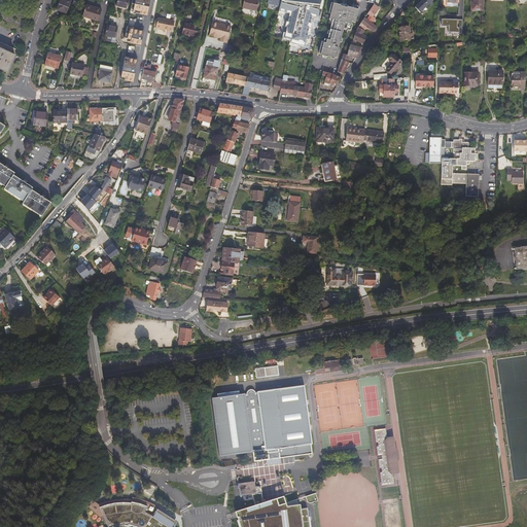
[(58,0),(55,9),(66,13),(70,0),(58,0)]
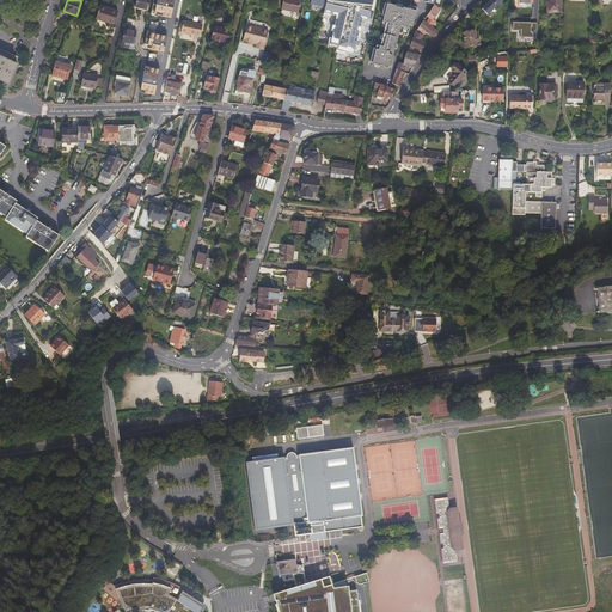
[(299,0),(282,0),(281,10),(298,12),(299,0)]
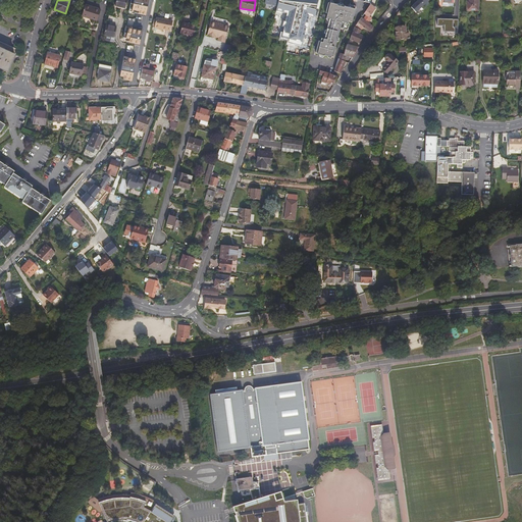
[(277,0),(276,6),(276,8),(288,10),(290,5),(296,7),(297,0),(294,0),(277,0)]
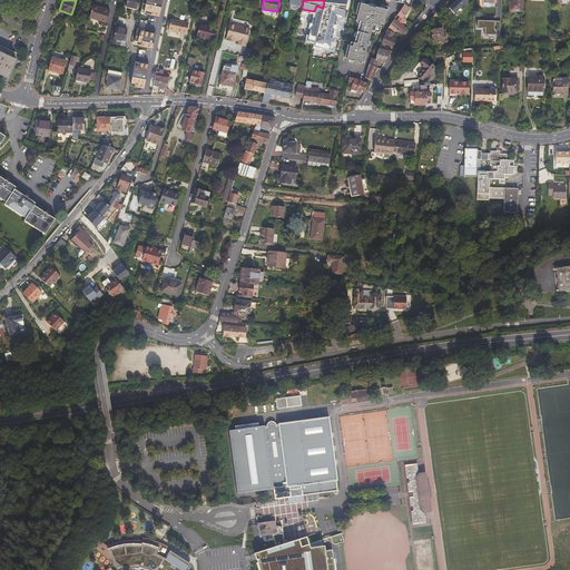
[(455,15),(467,1),(465,0),(457,0),(449,10),(455,15)]
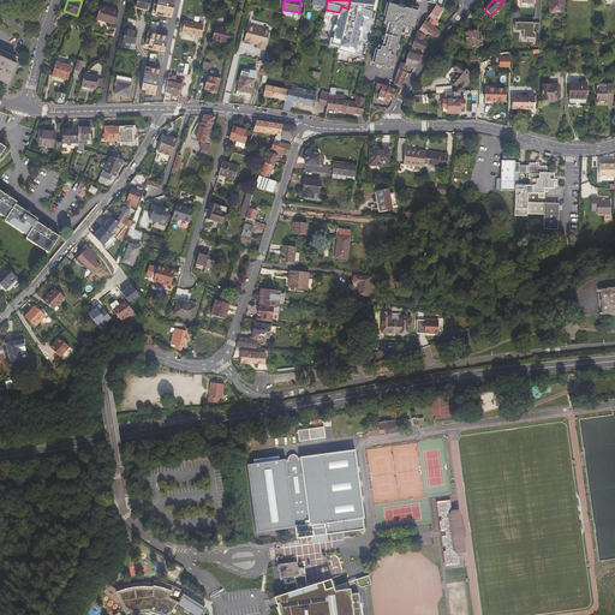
[(561,15),(561,0),(551,0),(551,5),(548,5),(548,15),(561,15)]
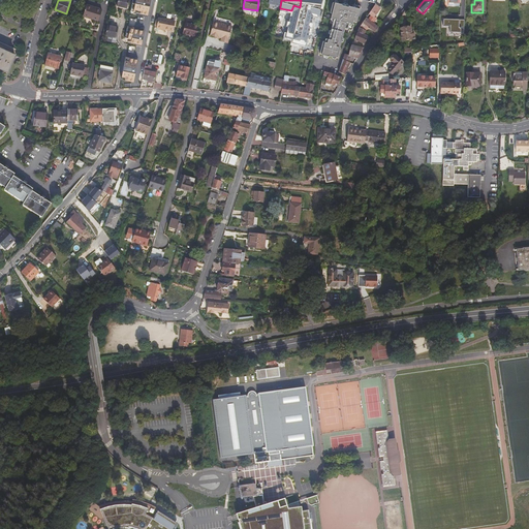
[(323,57),(328,58),(341,5),(334,3),(331,13),(334,14),(333,19),(336,21),(331,41),(328,40),(327,43),(323,42),(320,55),(323,55),(323,57)]
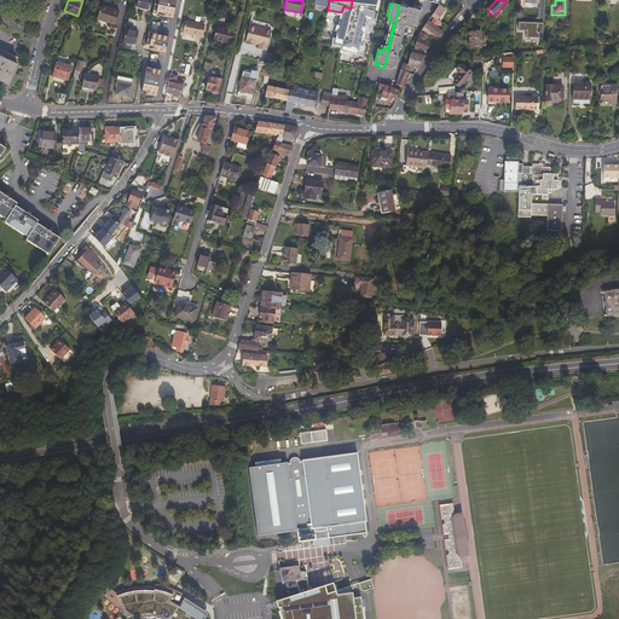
[(445,9),(439,5),(432,17),(435,19),(438,21),(445,9)]
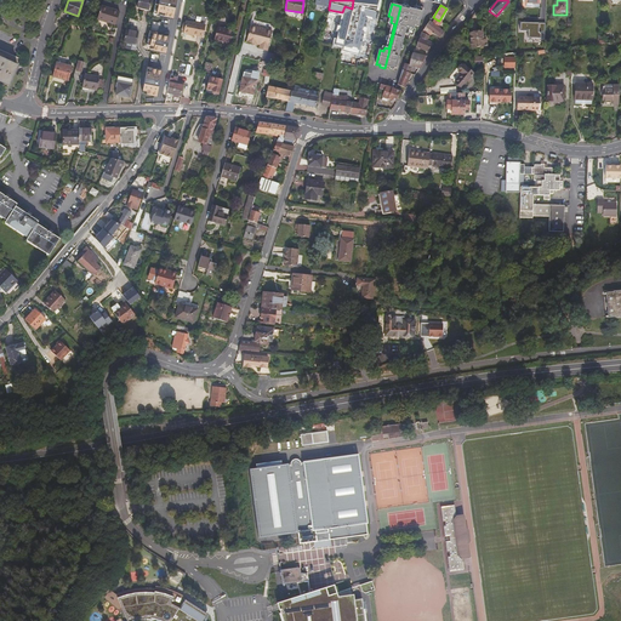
[(121,11),(103,6),(100,18),(118,24),(121,11)]
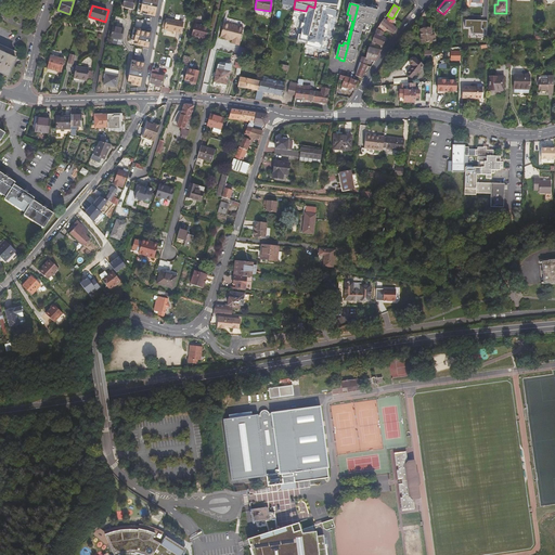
[(395,20),(392,18),(390,17),(387,23),(384,20),(379,25),(386,29),(392,35),(397,28),(391,25),(390,25),(395,20)]
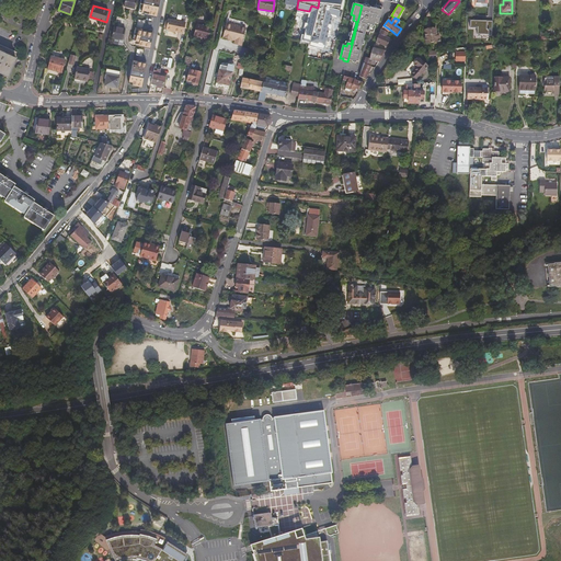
[(184,33),(186,22),(169,19),(165,30),(184,33)]
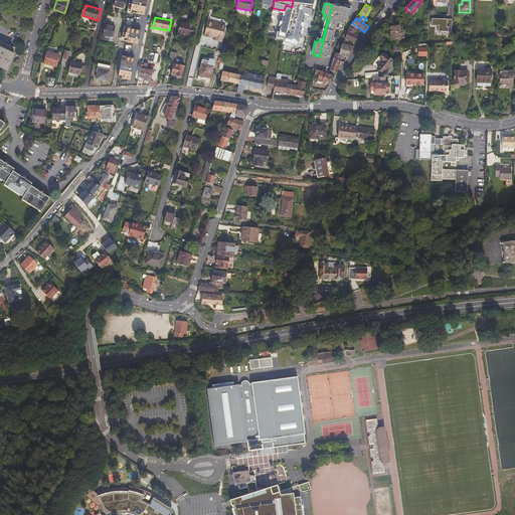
[(452,19),(431,18),(431,25),(438,25),(438,31),(448,31),(449,27),(452,27),(452,19)]
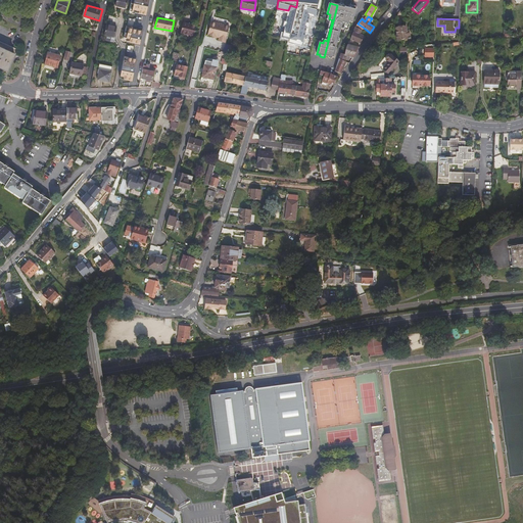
[(207,35),(212,36),(217,37),(219,38),(218,41),(225,43),(229,27),(211,21),(207,35)]
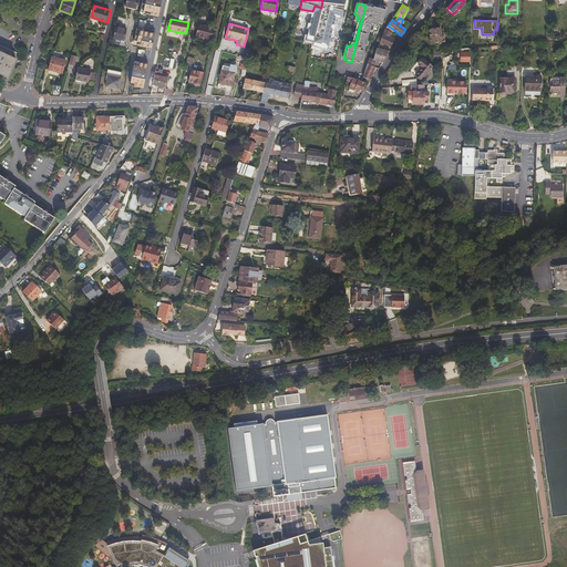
[(330,51),(336,24),(329,23),(329,26),(322,24),(320,34),(319,34),(317,48),(330,51)]
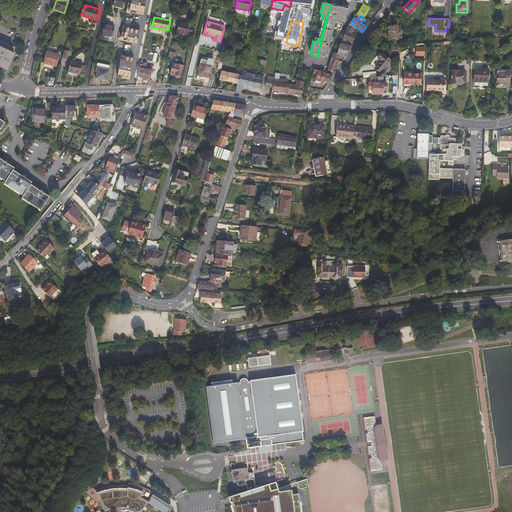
[(190,37),(192,26),(179,23),(177,32),(184,34),(184,35),(190,37)]
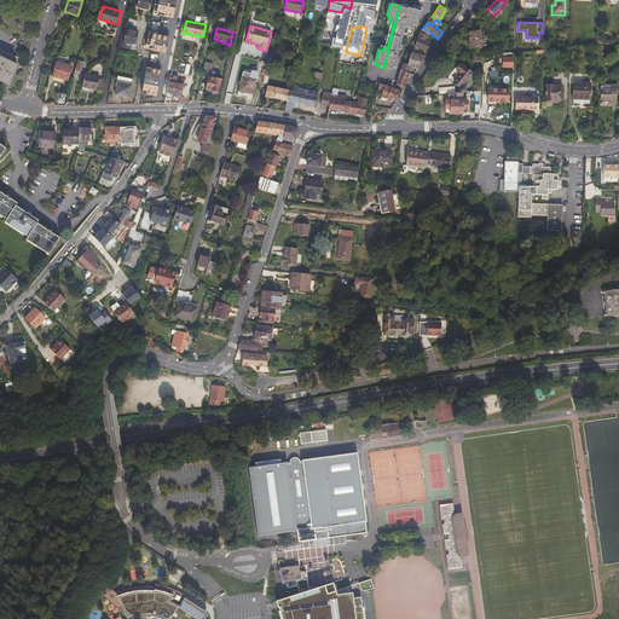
[(137,42),(139,32),(129,29),(126,40),(137,42)]
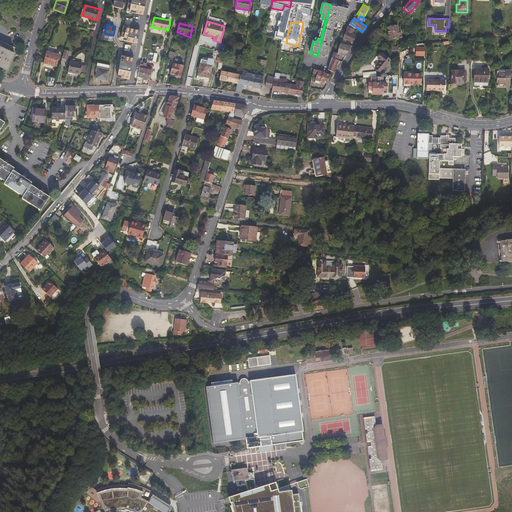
[(398,33),(397,26),(387,27),(389,39),(395,38),(395,39),(398,39),(398,37),(401,37),(400,32),(398,33)]
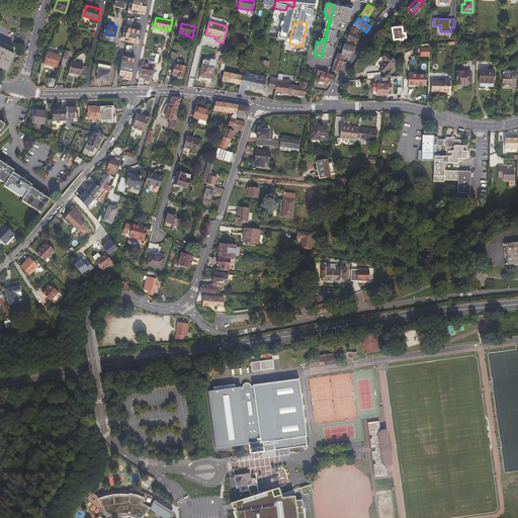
[(357,30),(352,27),(347,40),(356,44),(359,35),(356,34),(357,30)]
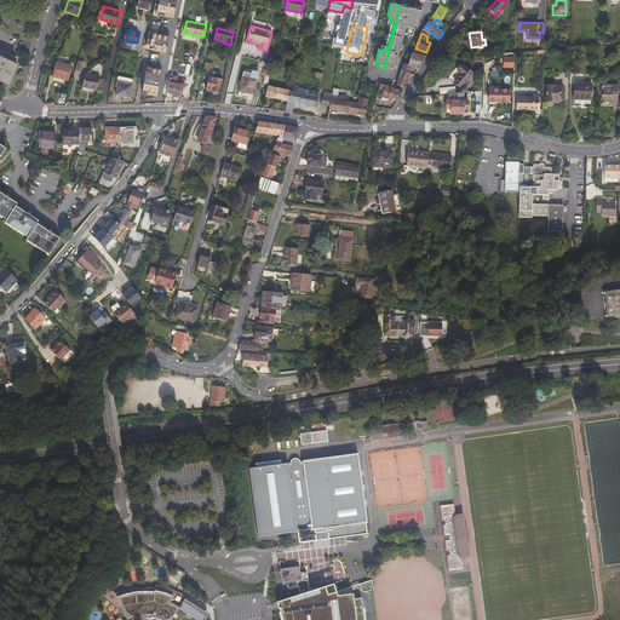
[(161,36),(149,34),(147,46),(159,49),(161,36)]
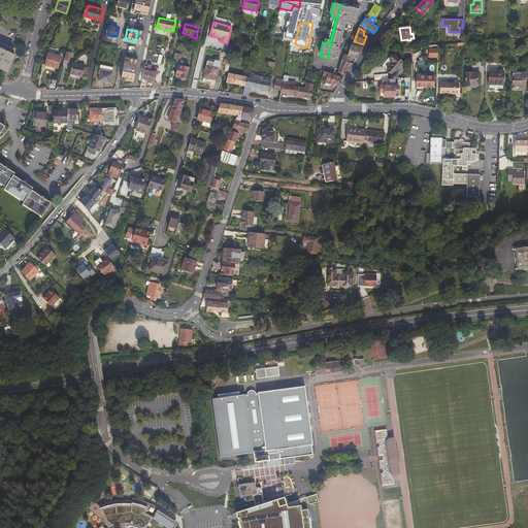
[(0,42),(0,70),(6,73),(17,51),(0,42)]
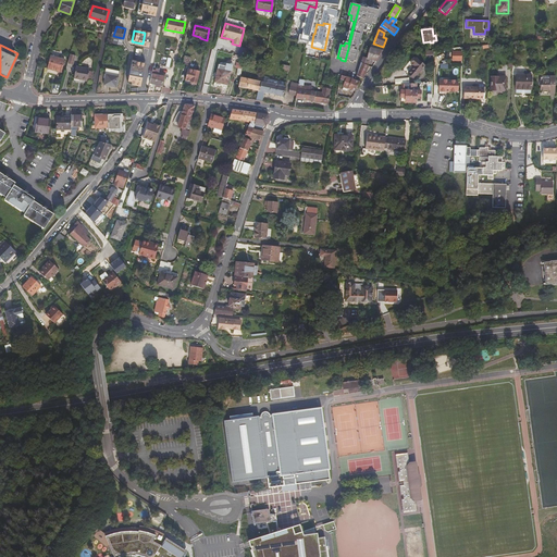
[(375,62),(383,51),(374,48),(371,48),(367,60),(368,60),(375,62)]
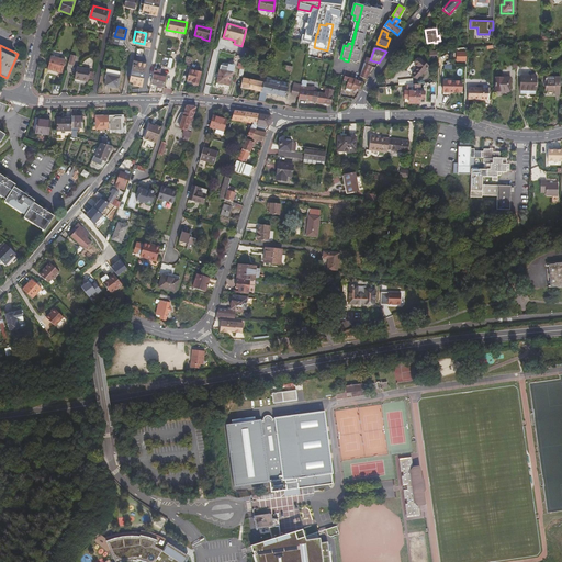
[(467,62),(467,51),(457,51),(457,62),(467,62)]
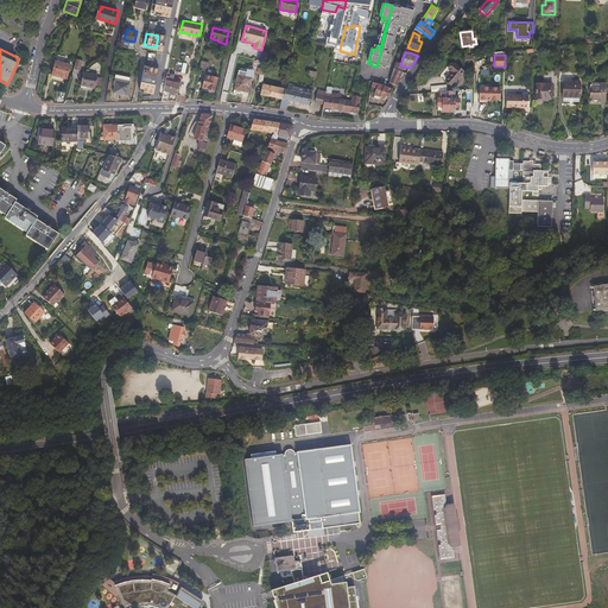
[(68,82),(71,69),(56,64),(52,77),(68,82)]
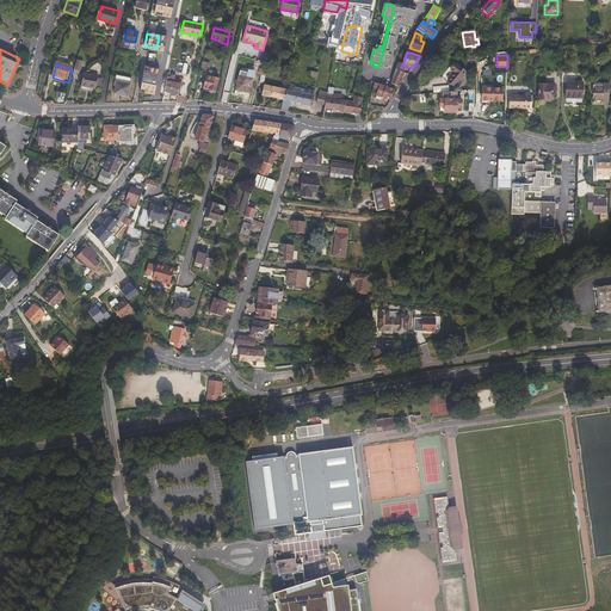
[(456,87),(467,73),(456,65),(451,71),(455,74),(449,81),(456,87)]
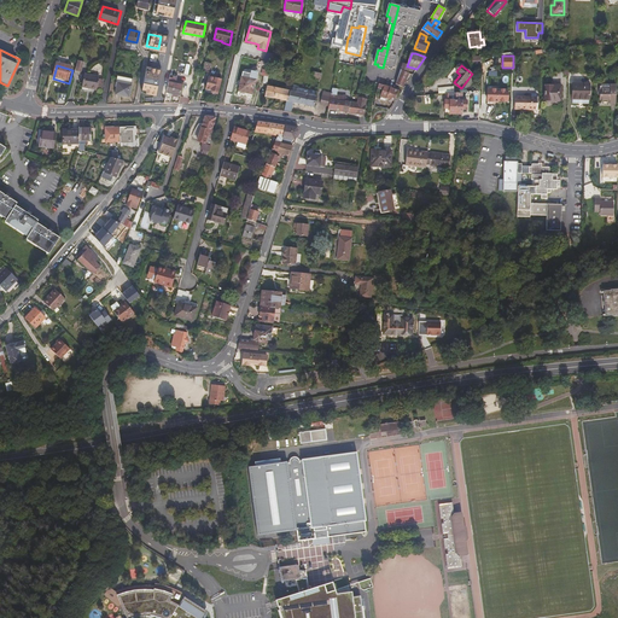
[(157,95),(162,70),(147,66),(141,93),(157,95)]
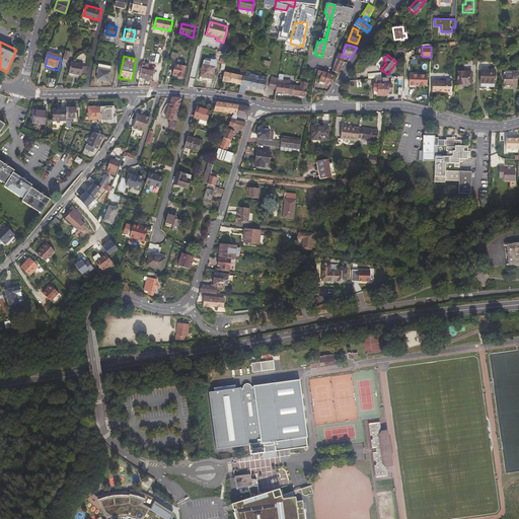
[(216,59),(210,58),(210,60),(204,59),(200,78),(206,79),(206,81),(211,82),(214,67),(215,67),(216,59)]
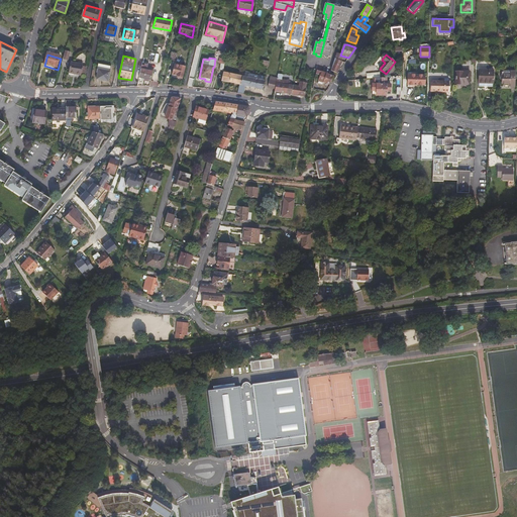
[(329,71),(336,74),(343,63),(339,61),(334,60),(329,71)]
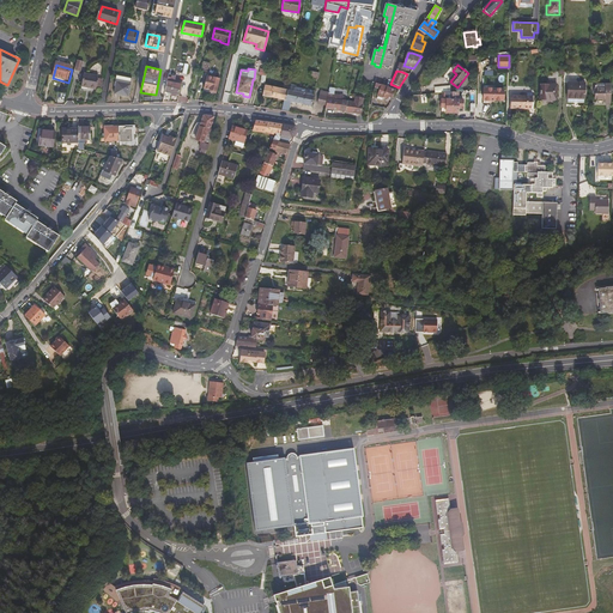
[(82,84),(96,87),(97,85),(98,78),(99,76),(85,72),(82,84)]
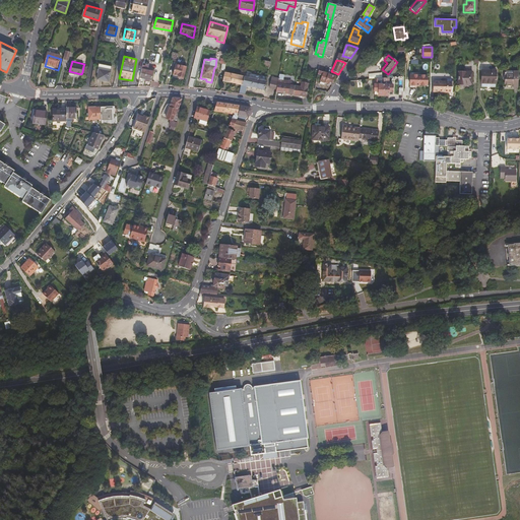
[(110,80),(113,65),(100,62),(99,71),(100,72),(99,78),(110,80)]
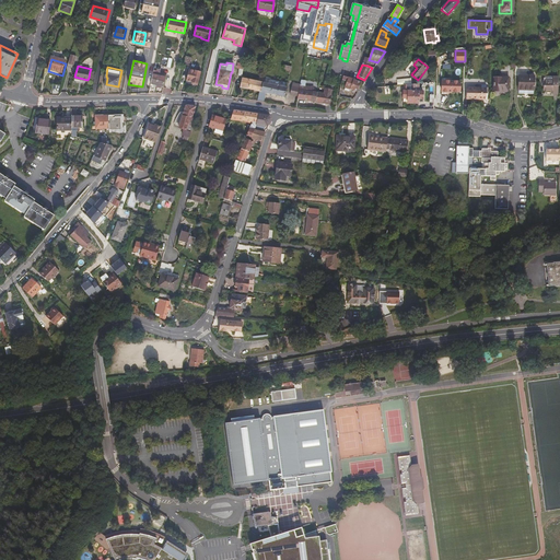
[(154,67),(151,84),(163,86),(165,74),(162,74),(162,76),(160,76),(161,68),(154,67)]
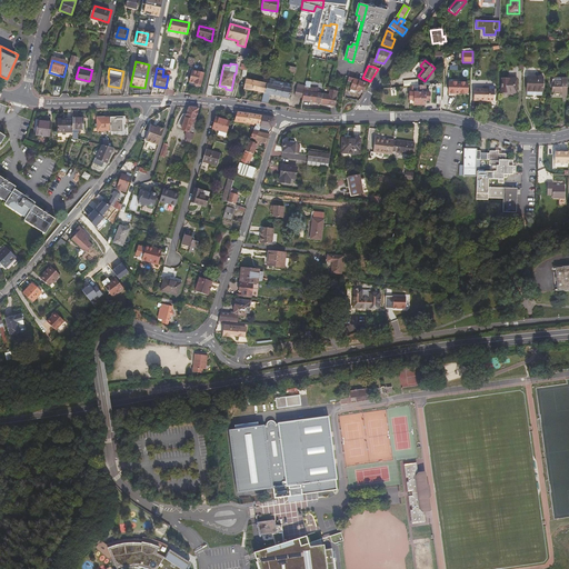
[(200,88),(203,72),(192,69),(189,82),(195,85),(195,87),(200,88)]
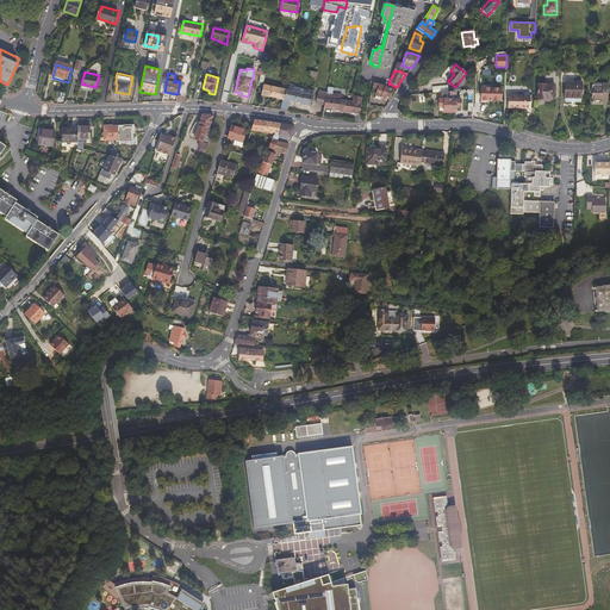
[(608,101),(609,82),(603,82),(603,83),(592,83),(592,98),(603,98),(603,101),(608,101)]
